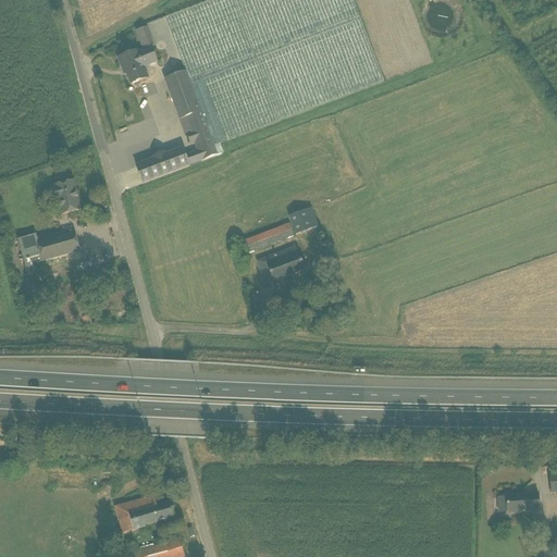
[(213,0),(165,19),(186,73),(210,138),(213,147),(384,83),(353,0),(213,0)]
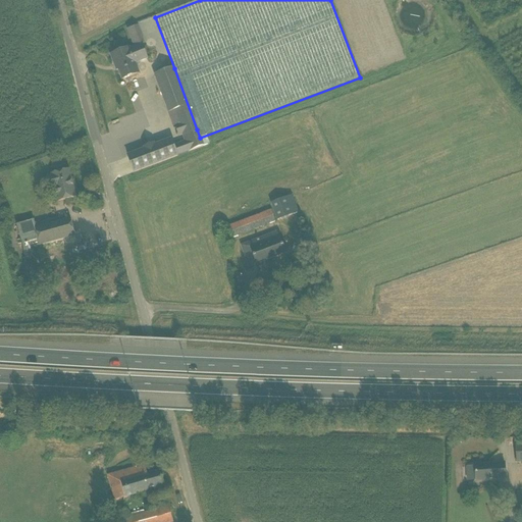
[(135,63),(147,59),(142,46),(129,51),(129,49),(111,56),(114,64),(116,64),(122,81),(139,73),(135,63)]
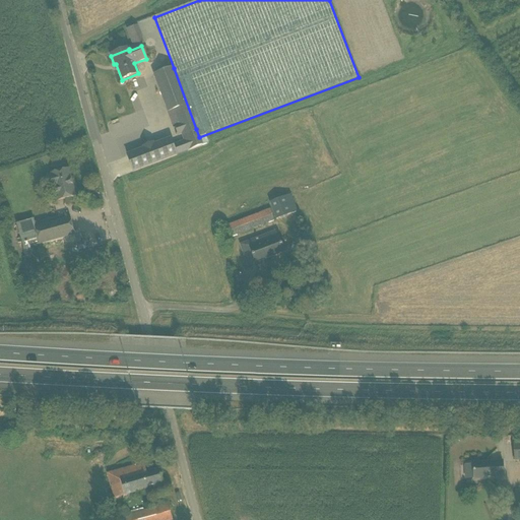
[(199,137),(196,129),(174,68),(154,75),(169,113),(174,111),(179,125),(175,126),(179,136),(182,135),(185,142),(173,146),(171,140),(153,146),(152,144),(143,148),(144,150),(127,156),(133,173),(177,156),(177,155),(188,151),(202,146),(199,137)]
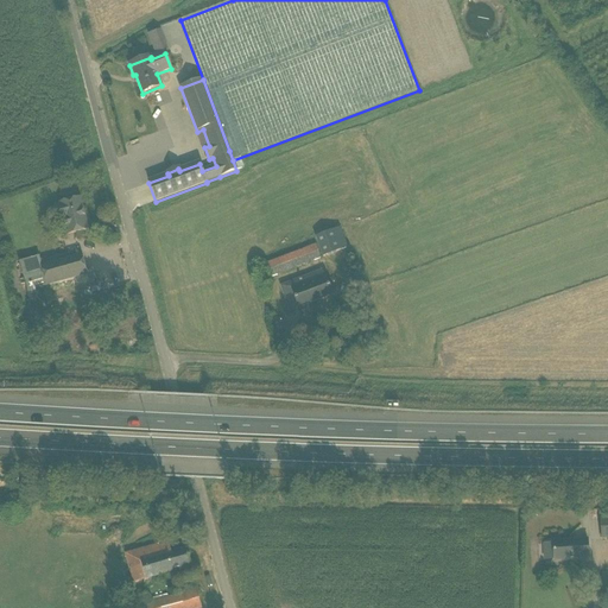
[(88,230),(80,198),(55,206),(59,223),(63,222),(67,236),(88,230)]
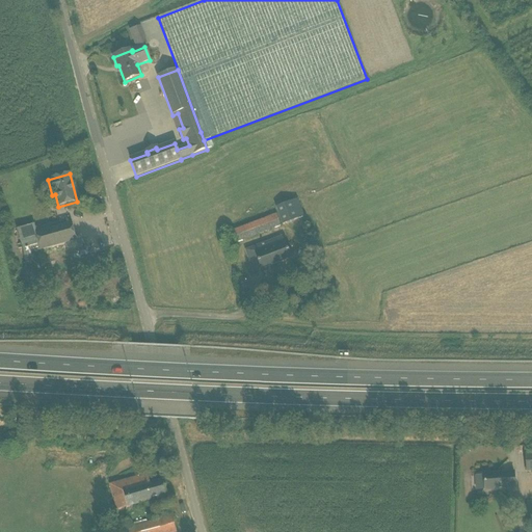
[(298,200),(275,208),(283,225),(304,217),(298,200)]
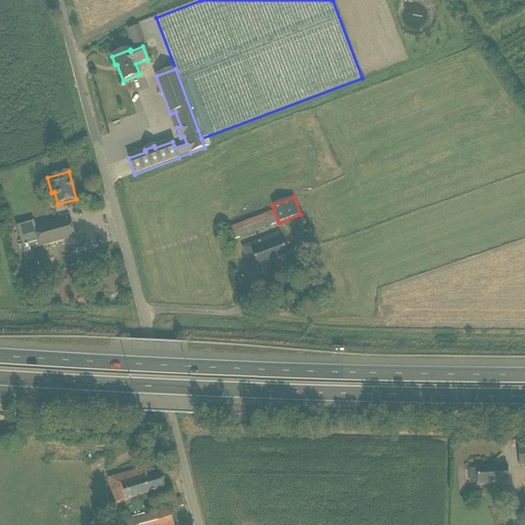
[(240,236),(276,223),(273,212),(230,228),(234,239),(240,236)]
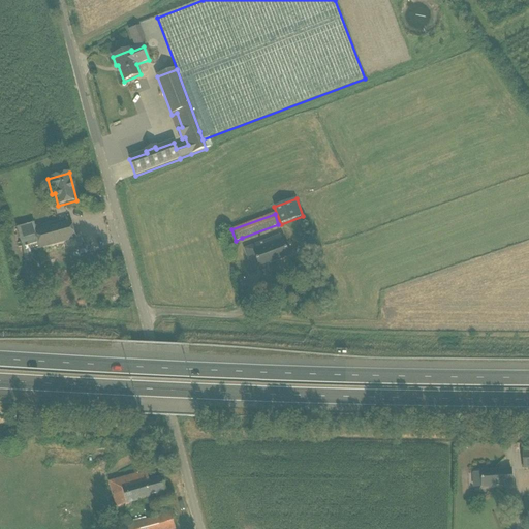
[(71,222),(37,231),(41,249),(75,240),(71,222)]
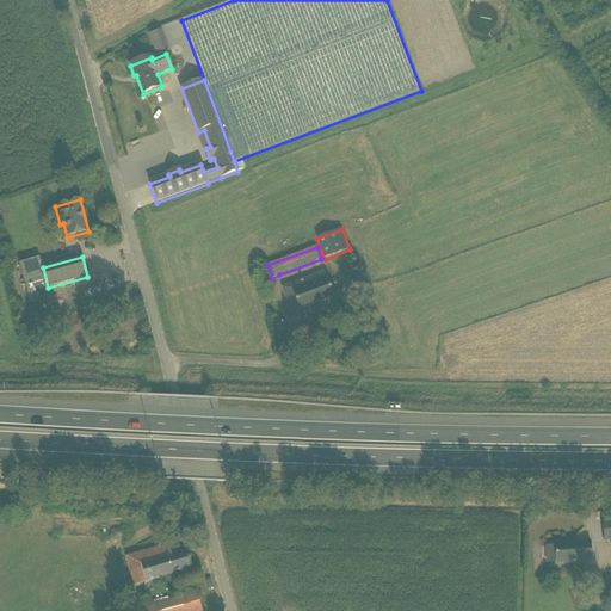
[(39,258),(19,264),(29,300),(37,297),(35,291),(48,288),(43,267),(39,258)]
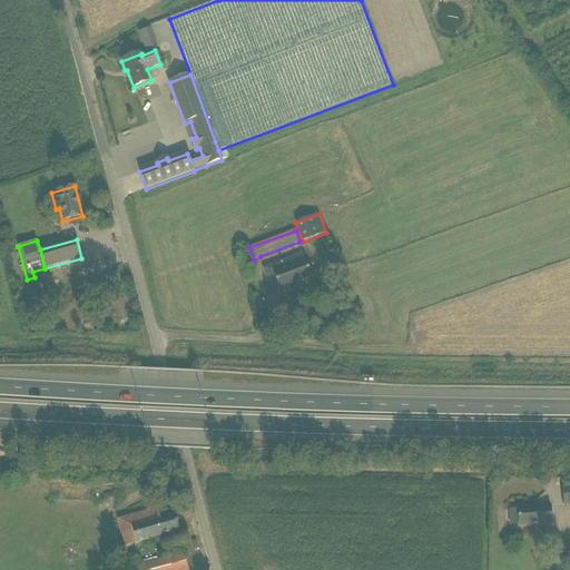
[(273,274),(278,288),(311,276),(303,254),(264,268),(267,276),(273,274)]
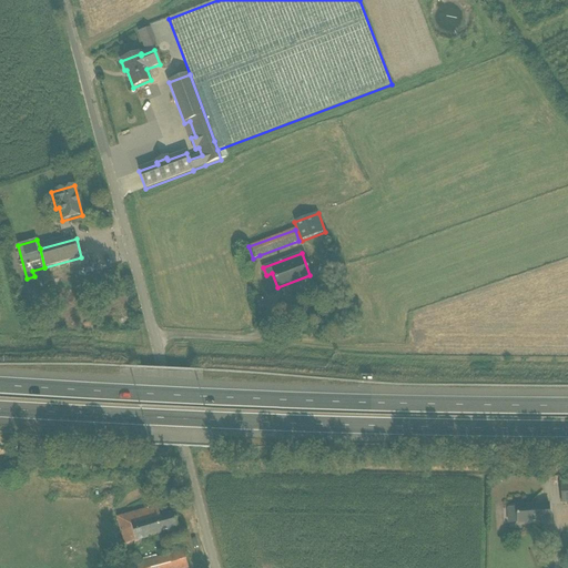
[(337,320),(332,305),(320,311),(325,325),(337,320)]
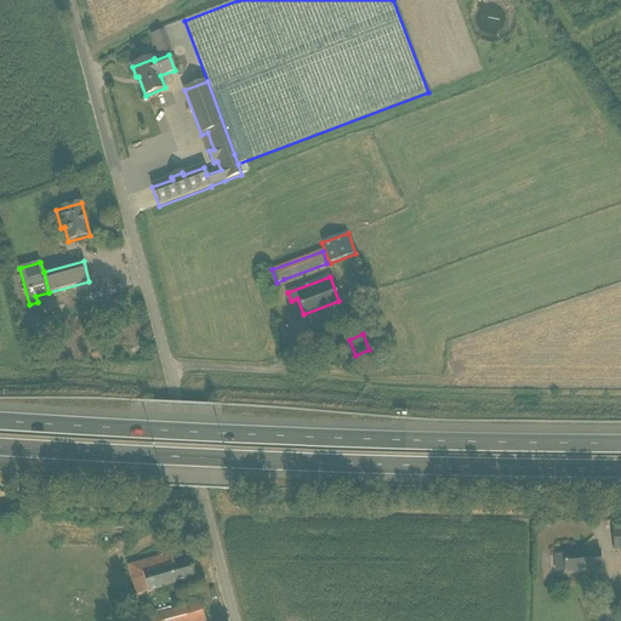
[(565,554),(567,574),(602,571),(600,552),(565,554)]
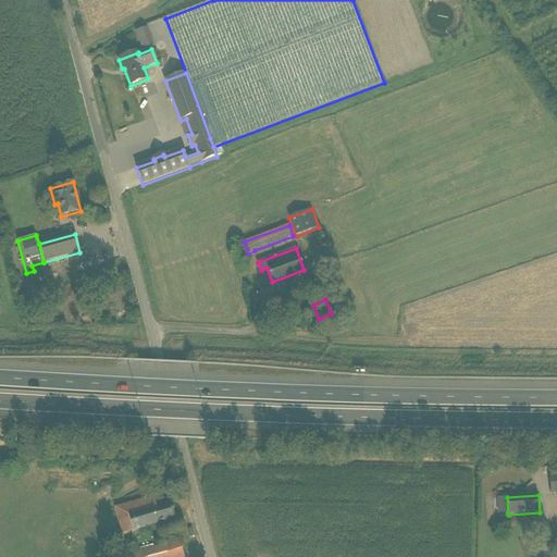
[(134,532),(175,520),(171,503),(157,507),(155,497),(115,508),(123,534),(134,531),(134,532)]
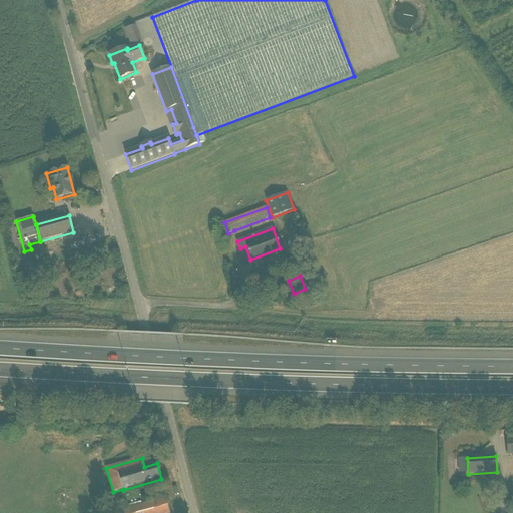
[(169,512),(165,497),(108,512),(169,512)]
